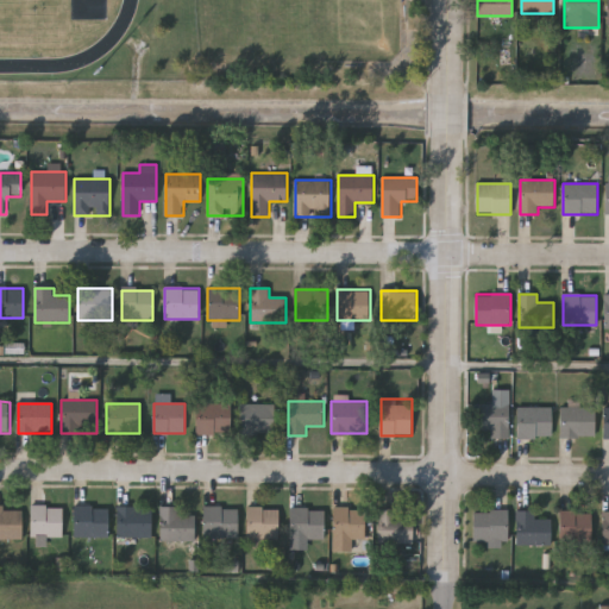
[(230,434),(195,434),(195,403),(230,403),(230,434)]
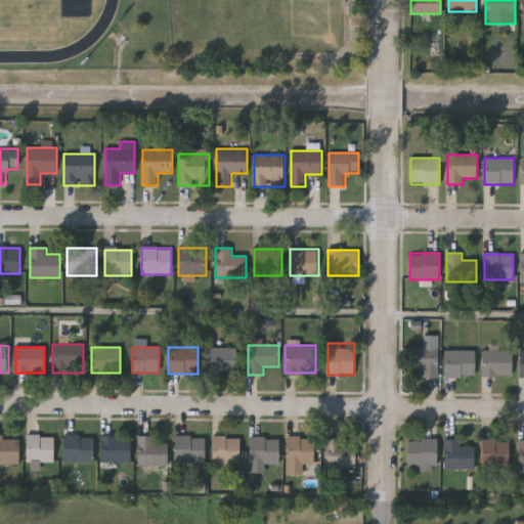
[(236,373),(207,373),(207,348),(236,348),(236,373)]
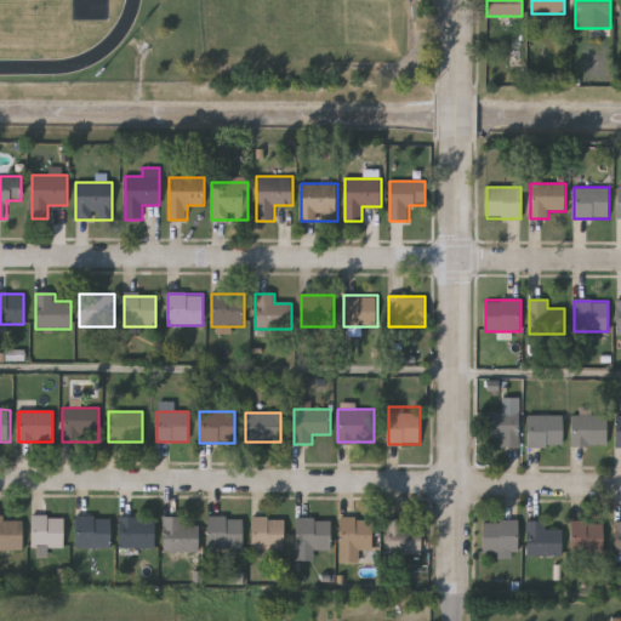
[(488,412),(520,412),(520,444),(488,444),(488,412)]
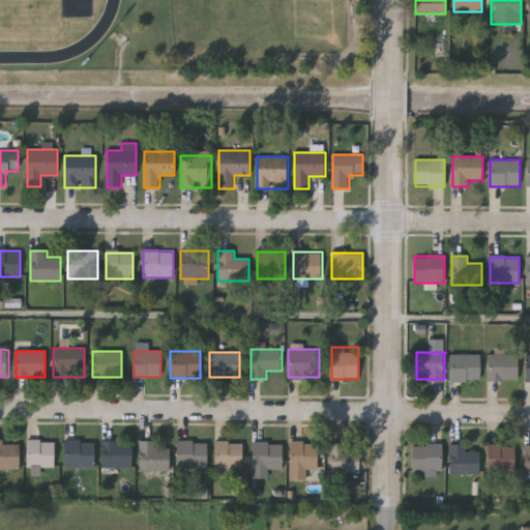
[(450,381),(450,355),(481,355),(481,381),(450,381)]
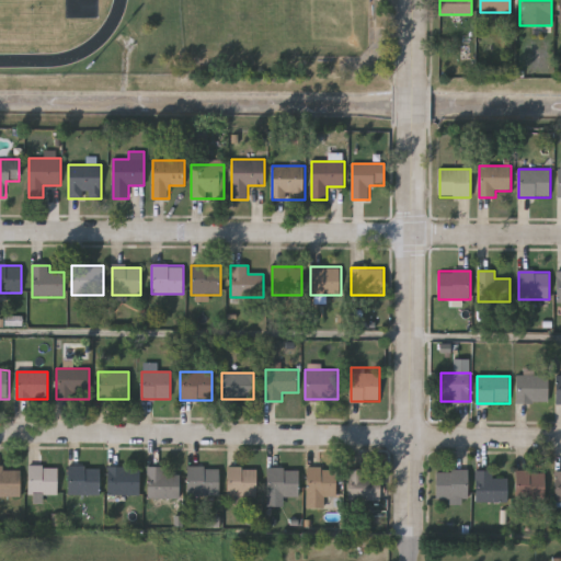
[(549,403),(517,403),(517,376),(549,376),(549,403)]
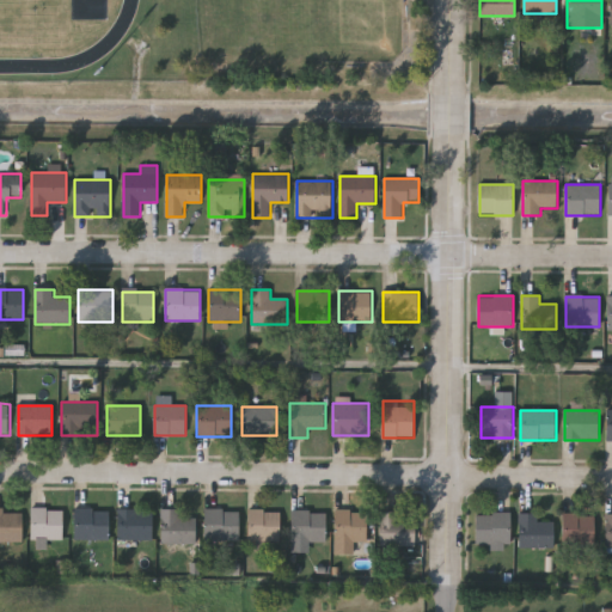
[(0,509),(22,509),(22,542),(0,542),(0,509)]
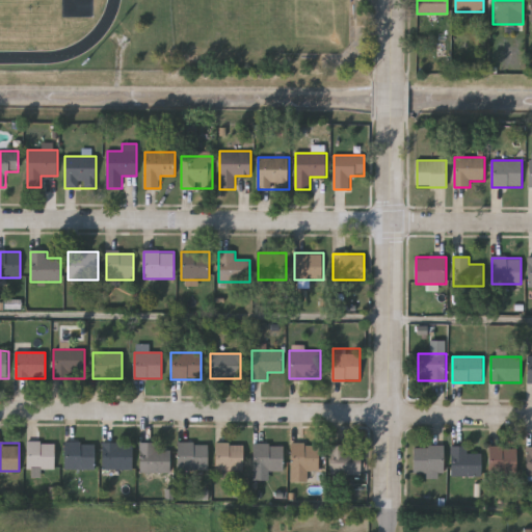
[(55,443),(55,469),(27,469),(27,443),(55,443)]
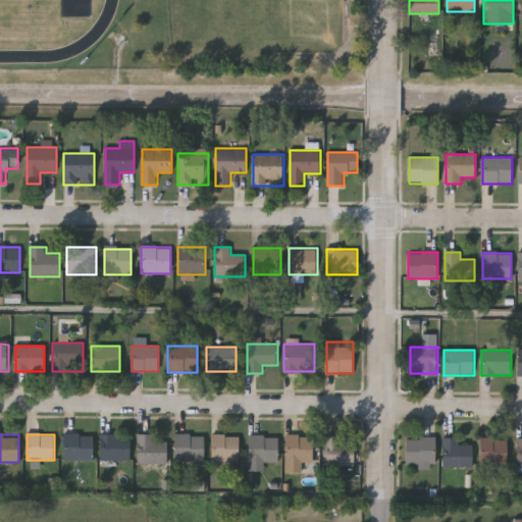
[(94,434),(94,460),(63,460),(63,434),(94,434)]
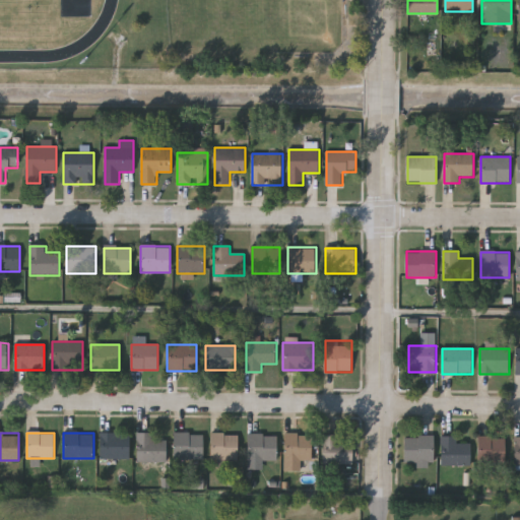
[(130,459),(100,459),(100,434),(130,434),(130,459)]
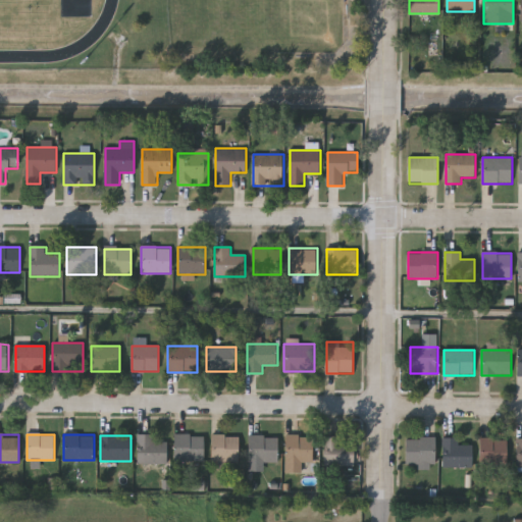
[(138,463),(138,435),(168,435),(168,463),(138,463)]
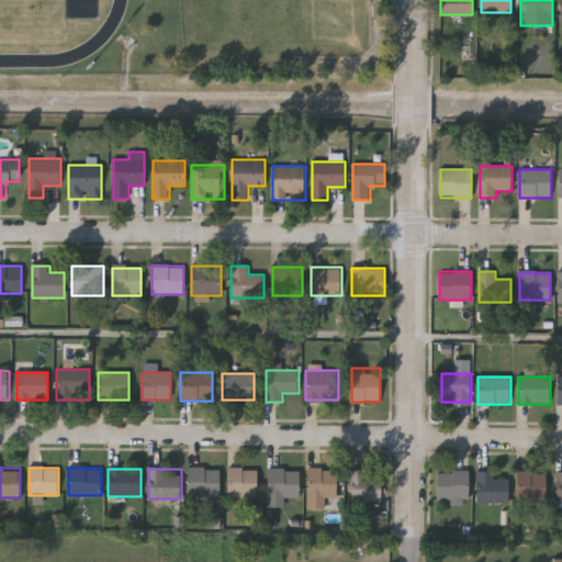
[(188,497),(188,469),(221,469),(221,497),(188,497)]
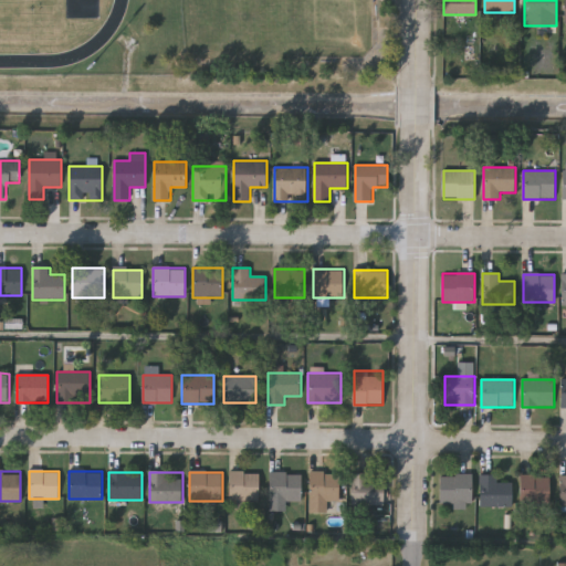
[(260,472),(260,501),(229,501),(229,472),(260,472)]
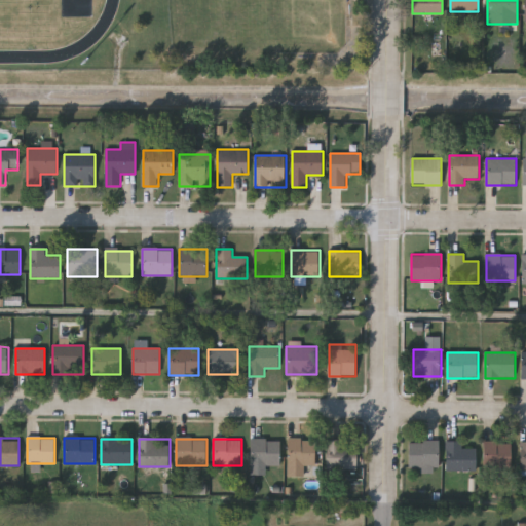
[(288,477),(288,439),(315,439),(315,466),(305,466),(305,477),(288,477)]
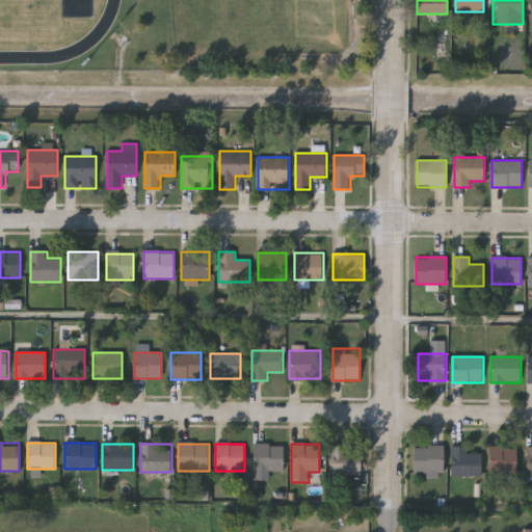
[(284,445),(284,471),(254,471),(254,445),(284,445)]
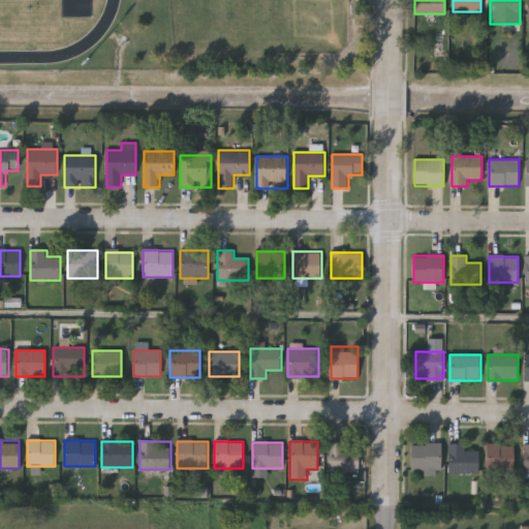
[(359,472),(328,472),(328,443),(359,443),(359,472)]
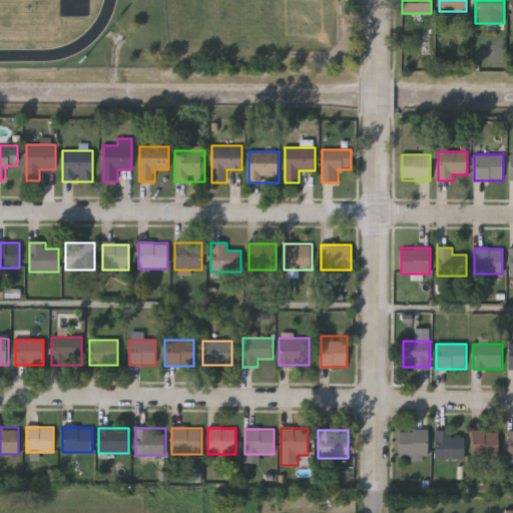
[(428,430),(429,459),(412,459),(412,456),(400,456),(399,431),(428,430)]
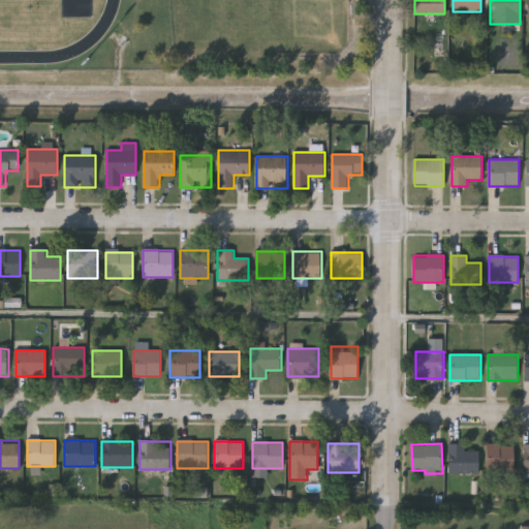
[(465,452),(478,452),(478,474),(448,474),(448,444),(465,444),(465,452)]
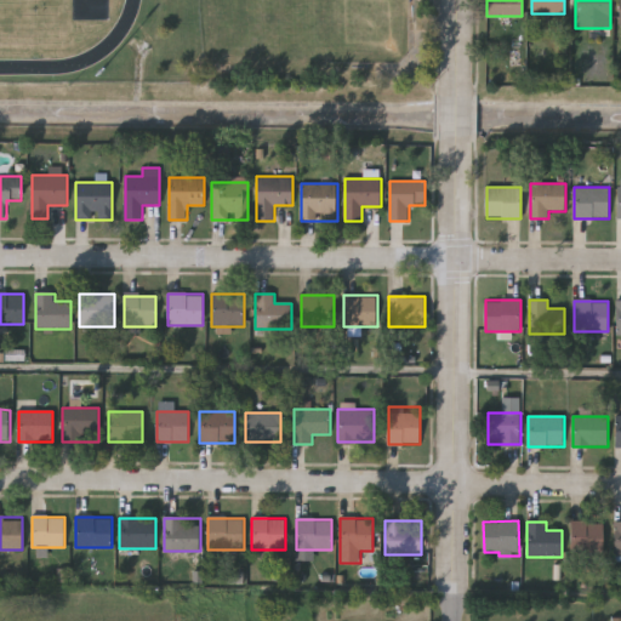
[(604,554),(571,554),(571,522),(604,522),(604,554)]
